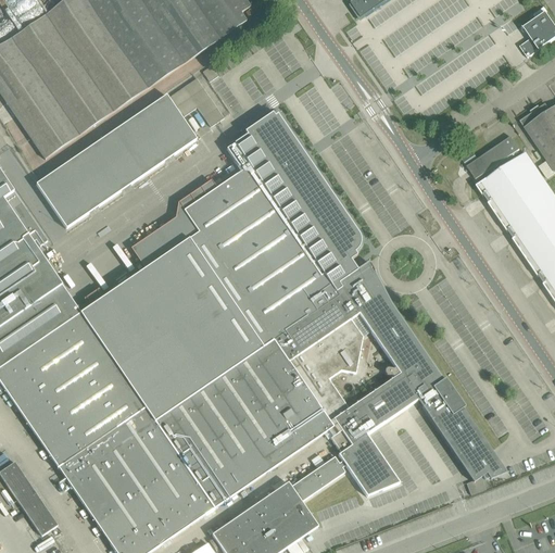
[(62,0),(0,41),(0,91),(45,158),(246,20),(240,11),(250,4),(247,0),(62,0)]
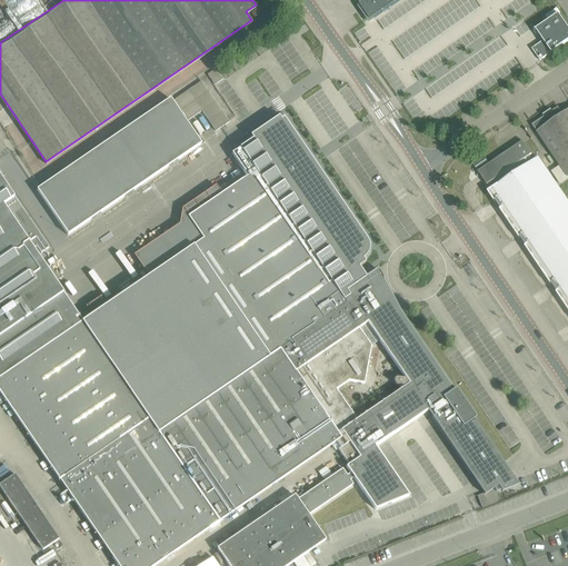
[(357,0),(368,16),(369,16),(392,0),(357,0)]
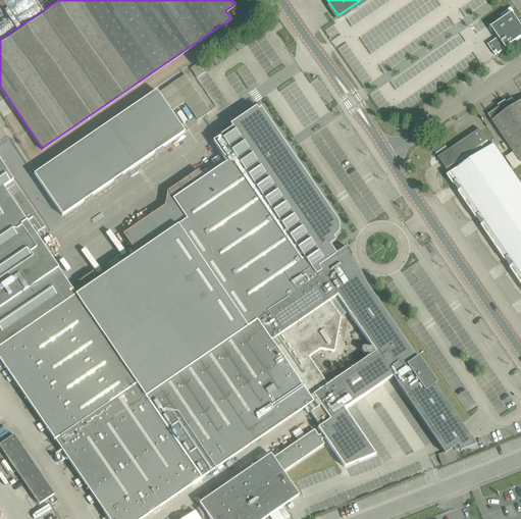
[(490,24),(498,35),(487,42),(495,53),(498,50),(520,34),(520,23),(512,10),(490,24)]
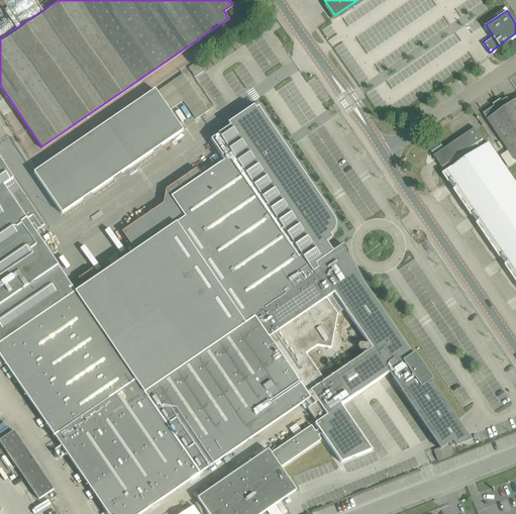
[(170,80),(196,116),(200,113),(208,108),(207,107),(182,72),(170,80)]
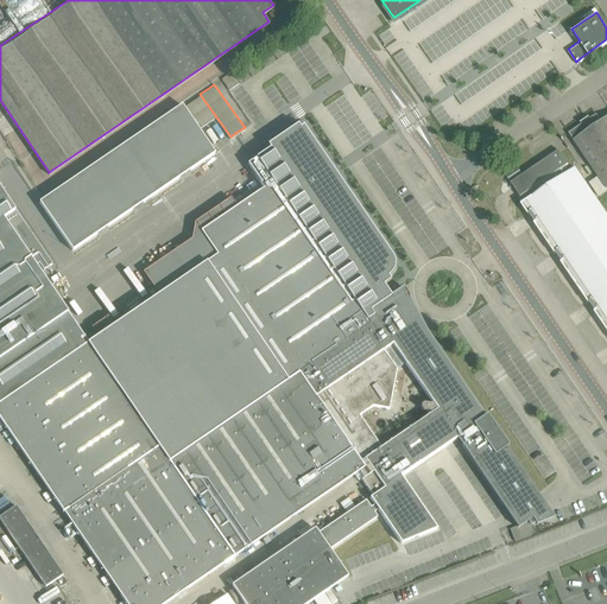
[(38,199),(55,223),(71,248),(214,151),(181,102),(45,195),(38,199)]
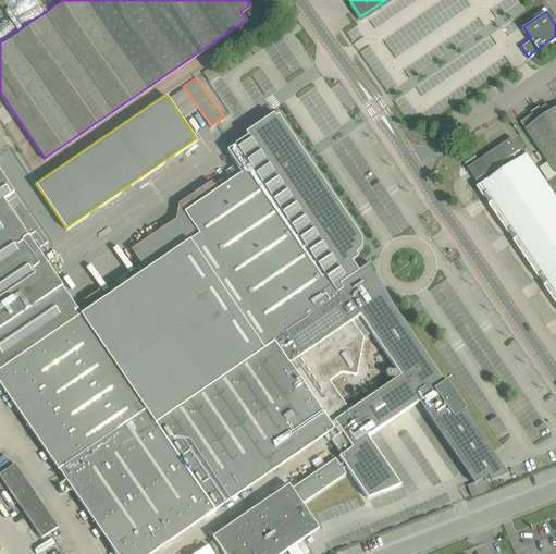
[(520,120),(555,171),(555,170),(555,103),(551,109),(546,101),(520,120)]
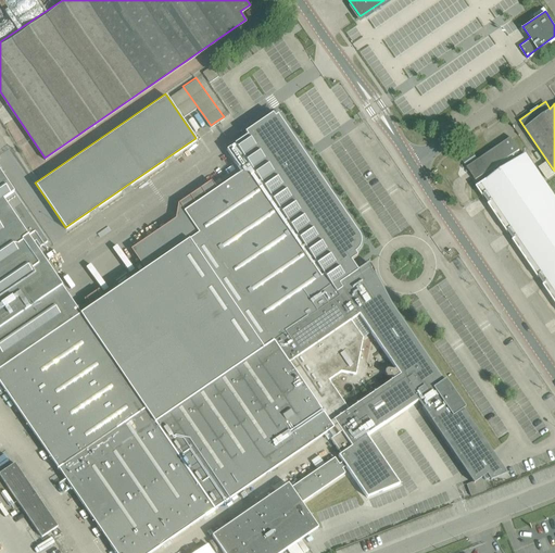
[(35,237),(39,243),(47,239),(21,201),(0,170),(0,381),(116,552),(144,552),(327,429),(331,435),(329,436),(340,451),(337,453),(341,460),(338,462),(333,455),(290,485),(288,481),(212,533),(225,552),(278,552),(303,537),(318,526),(307,512),(300,501),(343,470),(340,466),(344,463),(348,468),(366,495),(399,481),(366,434),(417,398),(472,479),(472,480),(482,473),(482,475),(483,476),(484,477),(486,477),(487,477),(488,476),(488,475),(489,477),(506,470),(492,448),(445,379),(444,380),(390,302),(368,260),(363,263),(356,267),(355,265),(356,264),(356,263),(356,262),(355,261),(354,260),(353,260),(352,261),(350,258),(356,253),(354,250),(356,248),(357,247),(358,244),(360,242),(360,240),(360,239),(360,237),(360,235),(358,234),(358,231),(277,112),(274,114),(272,111),(244,130),(247,134),(230,145),(226,148),(241,170),(183,210),(186,214),(137,248),(149,264),(80,311),(32,240),(35,237)]
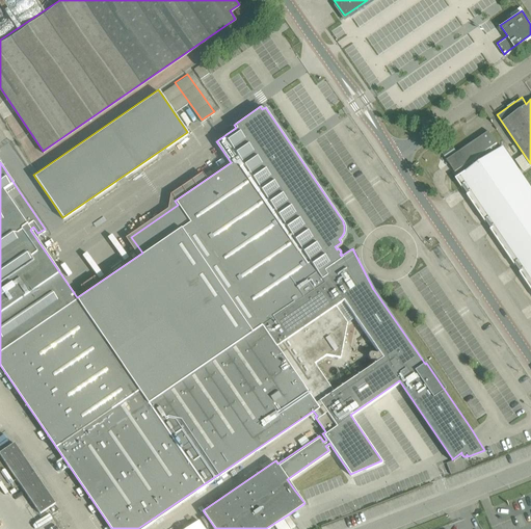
[(493,226),(489,228),(513,263),(516,261),(522,269),(520,270),(530,288),(530,186),(502,144),(498,148),(495,142),(497,141),(488,129),(446,158),(454,169),(456,168),(459,174),(455,177),(461,185),(463,184),(469,191),(467,193),(484,219),(487,218),(493,226)]
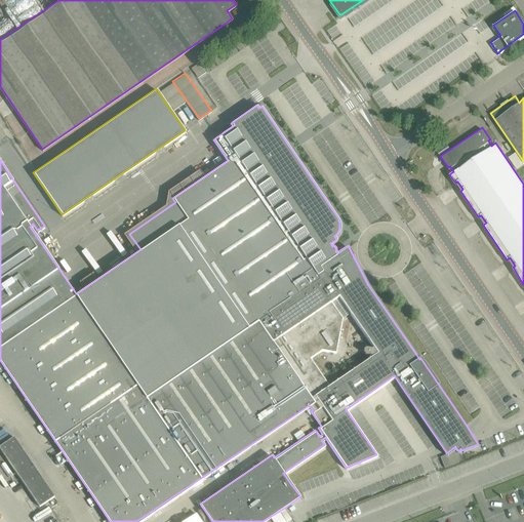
[(446,142),(436,149),(440,155),(450,148),(446,142)]
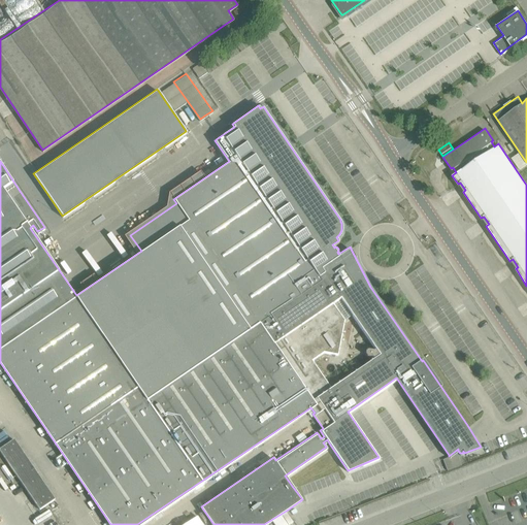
[(0,451),(40,510),(57,498),(14,438),(0,448),(0,451)]
